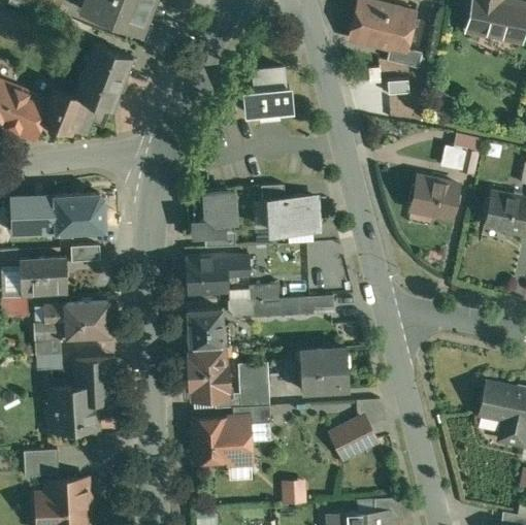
[(62,0),(12,0),(56,18),(62,0)]
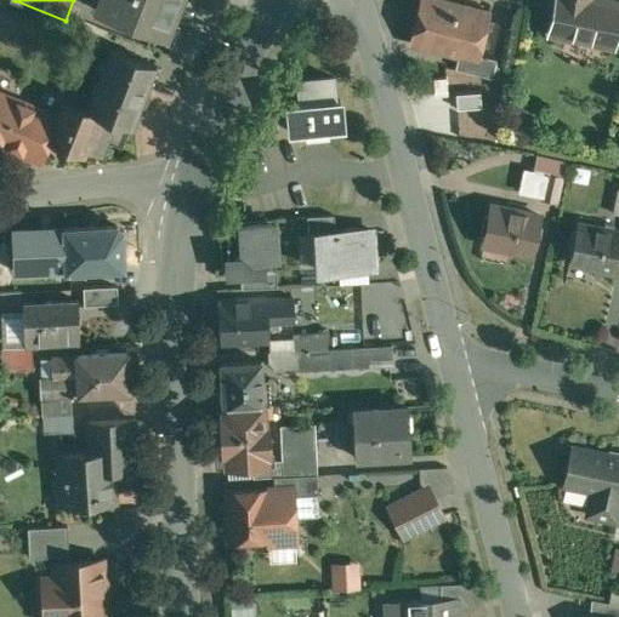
[(181,0),(100,0),(95,15),(165,41),(181,0)]
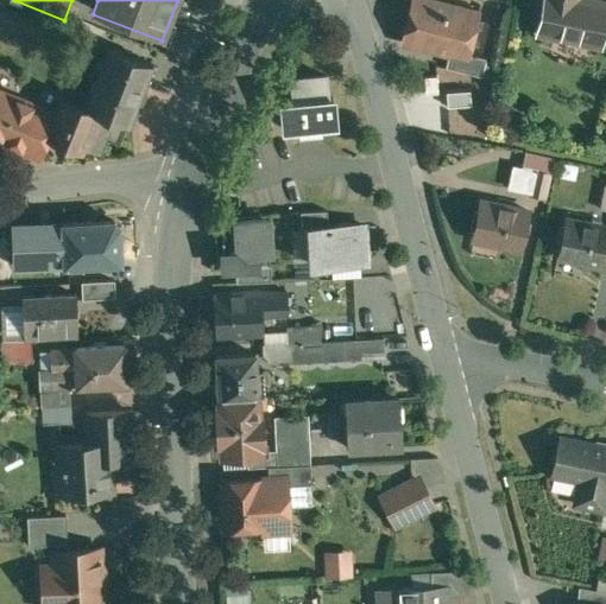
[(572,0),(543,0),(536,36),(599,49),(605,14),(605,6),(576,1),(572,0)]
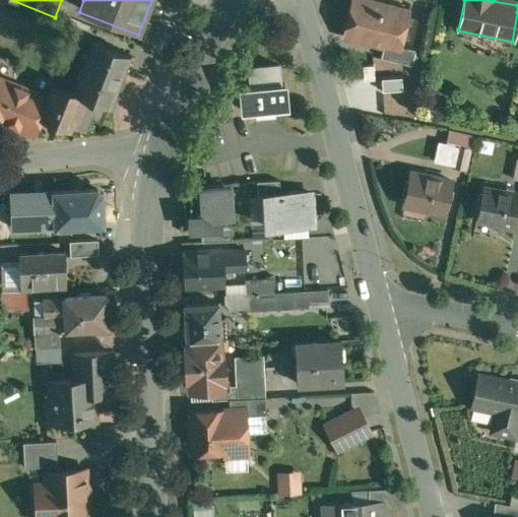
[(406,14),(352,1),(342,39),(383,49),(396,52),(397,49),(406,14)]
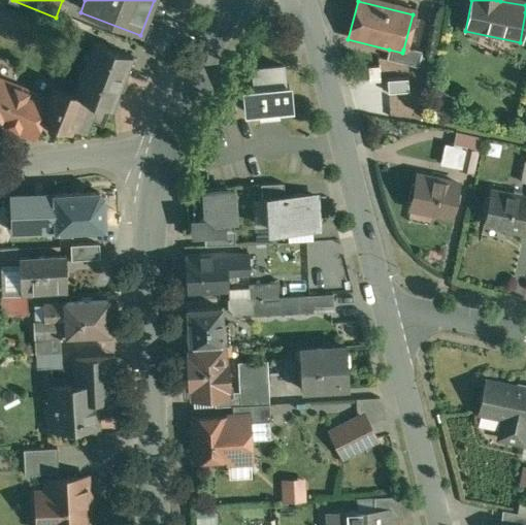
[(131,61),(92,45),(73,96),(109,110),(111,111),(131,61)]
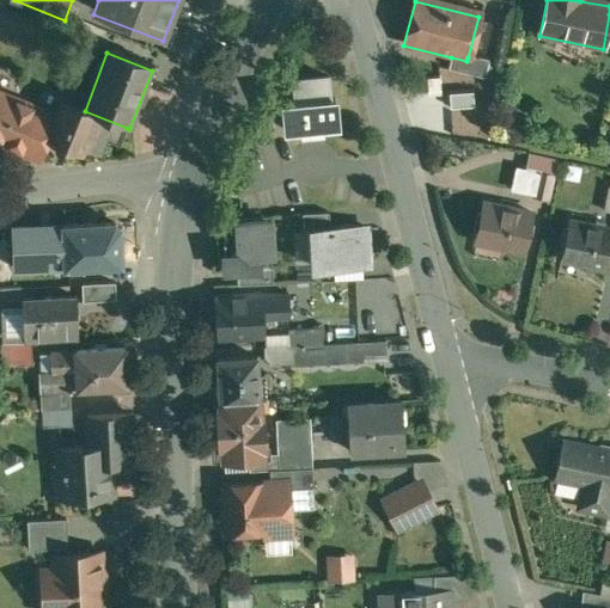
[(489,63),(468,57),(467,61),(451,57),(447,71),(486,80),(489,63)]
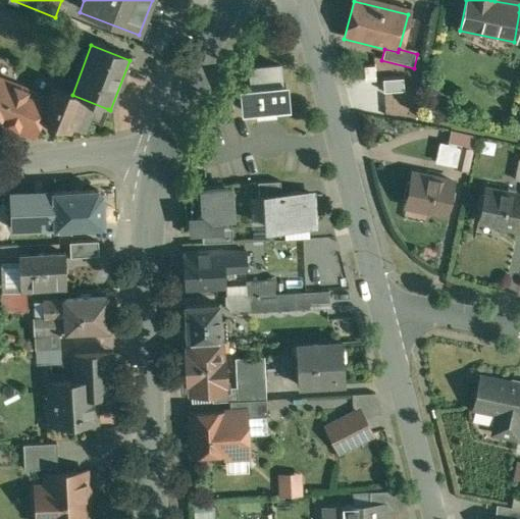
[(278,67),(250,70),(252,89),(241,90),(244,113),(258,112),(258,115),(272,113),(272,111),(287,109),(284,86),(279,87),(278,67)]
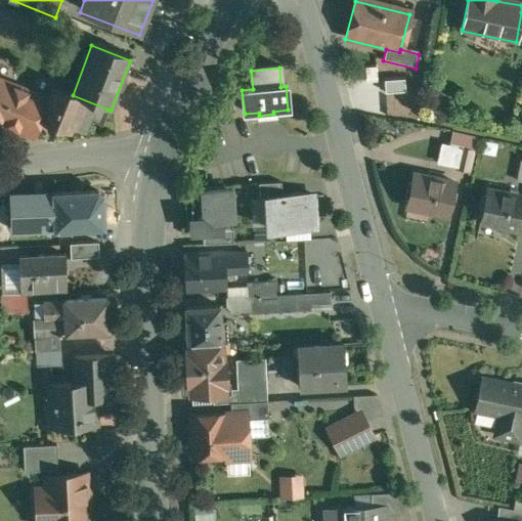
[(393,75),(362,81),(367,103),(398,97),(393,75)]
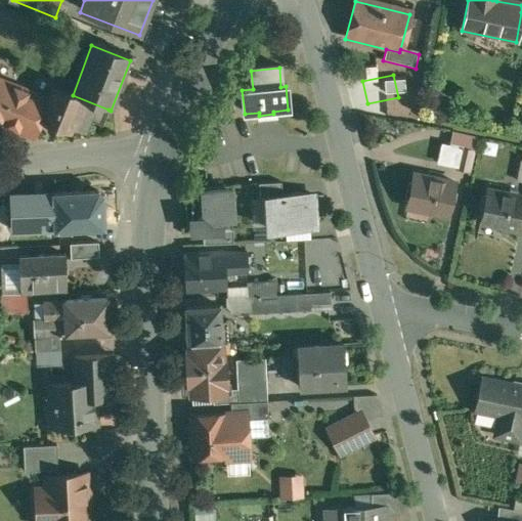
[(46,102),(0,85),(0,126),(33,138),(39,122),(46,102)]
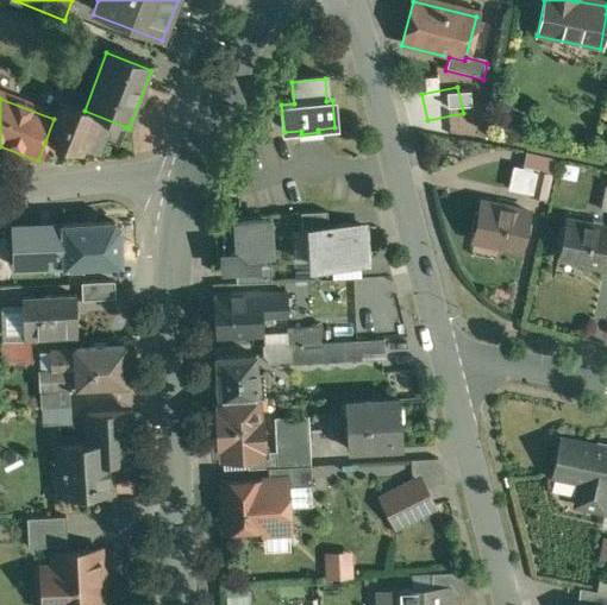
[(85,111),(60,102),(54,119),(45,142),(82,156),(85,149),(98,153),(102,140),(119,146),(126,127),(85,111)]
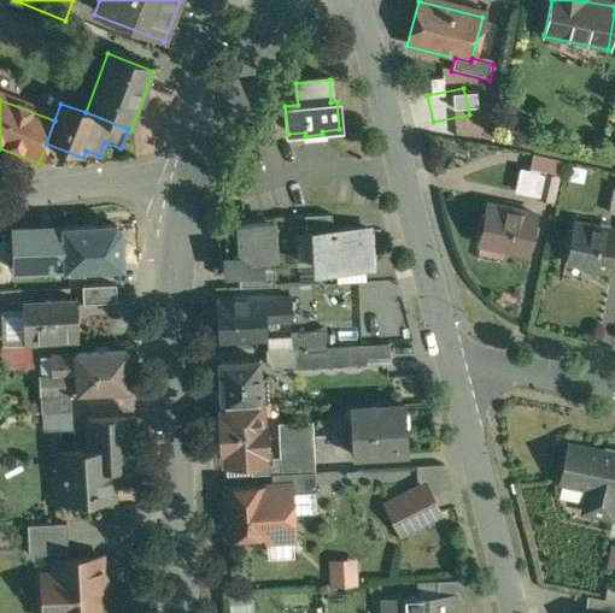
[(558,177),(543,175),(538,200),(552,202),(558,177)]
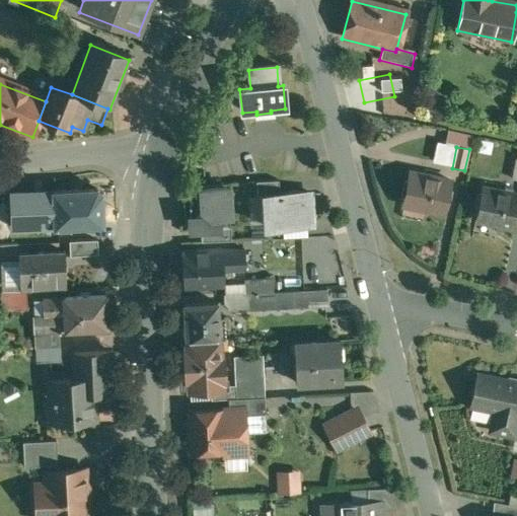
[(450,181),(411,172),(402,206),(443,215),(450,181)]
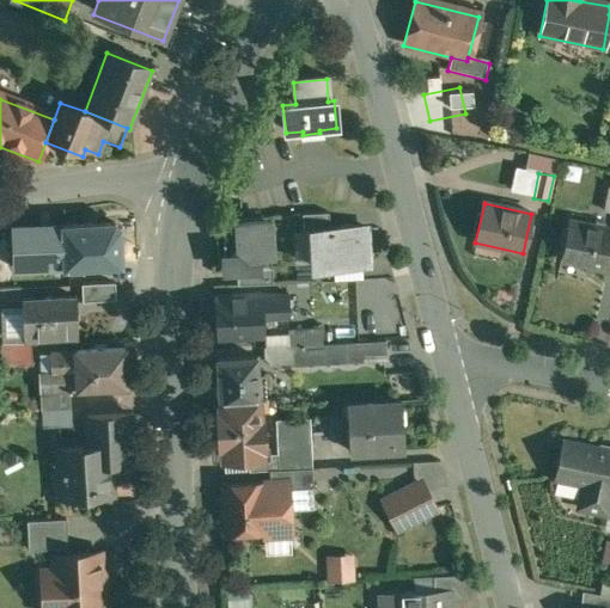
[(328,215),(302,216),(303,233),(312,233),(312,232),(329,231),(328,215)]
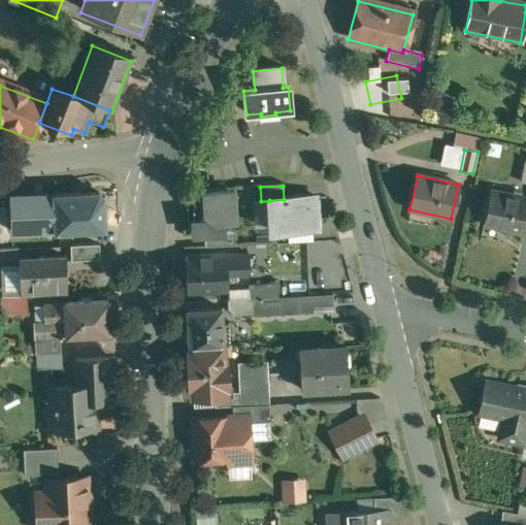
[(525,222),(525,199),(490,192),(483,226),(523,234),(525,222)]
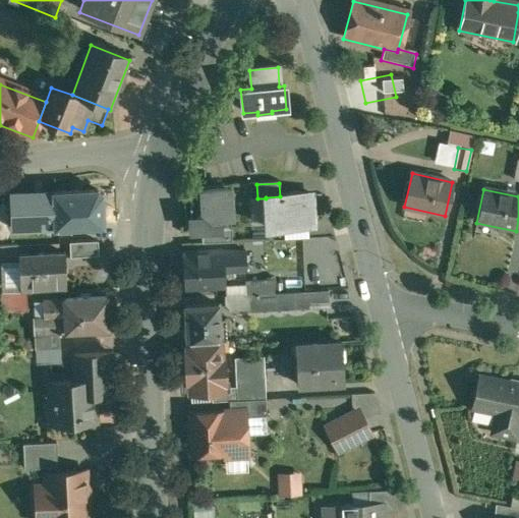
[(229,190),(200,192),(202,205),(189,205),(190,233),(200,233),(219,232),(219,231),(219,220),(231,219),(229,190)]
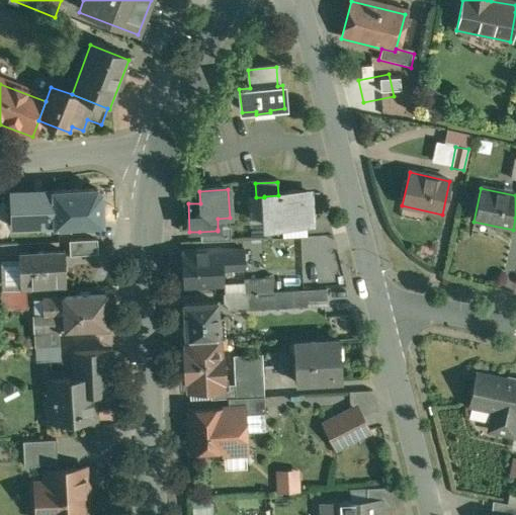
[(96,190),(9,196),(11,229),(27,229),(55,227),(55,229),(101,226),(101,194),(96,190)]
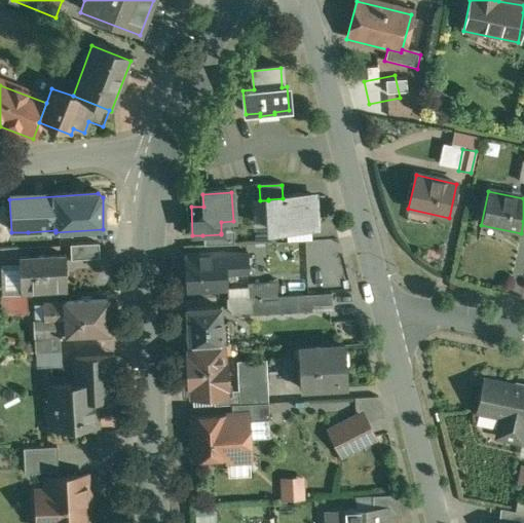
[(283,198),(268,199),(268,200),(269,232),(314,230),(313,197),(283,198)]
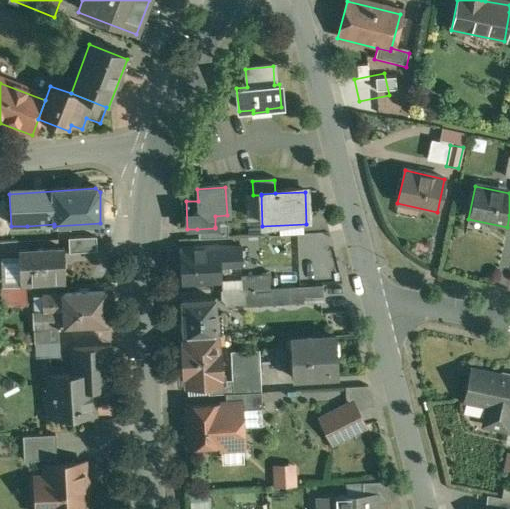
[(27,226),(16,226),(17,243),(28,242),(27,226)]
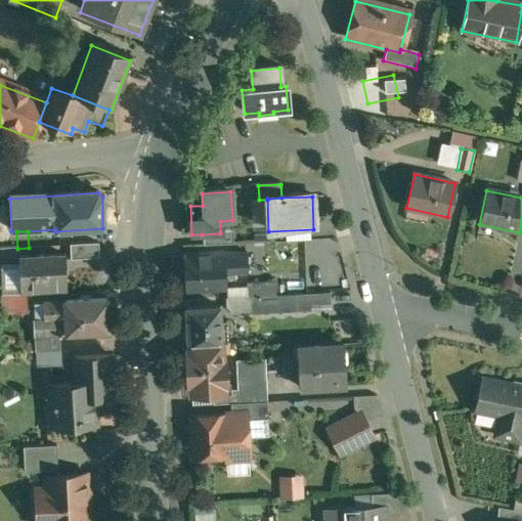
[(232,231),(220,232),(220,233),(202,234),(203,247),(233,245),(232,231)]
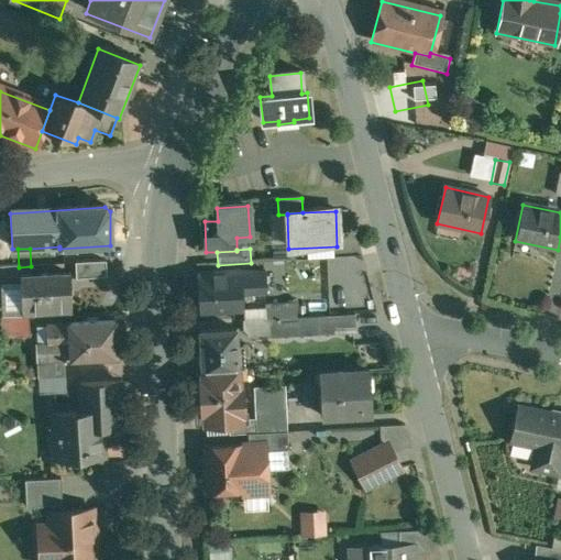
[(326,260),(329,306),(361,304),(358,257),(326,260)]
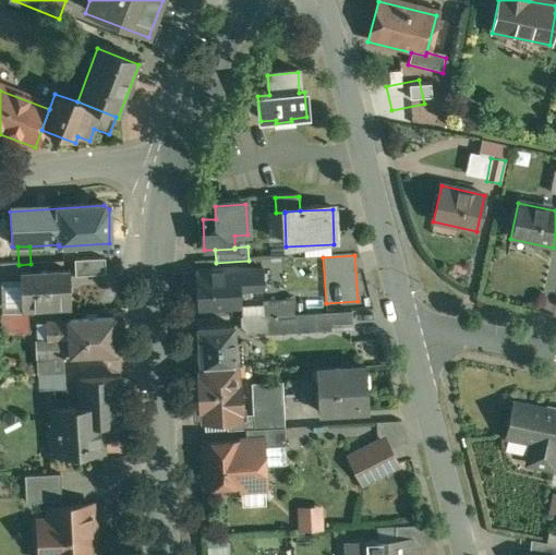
[(105,260),(74,262),(74,278),(106,277),(105,260)]
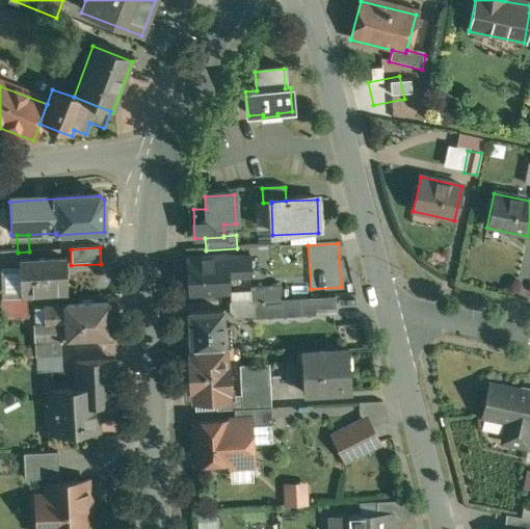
[(228,258),(187,260),(189,296),(229,294),(230,294),(230,292),(230,283),(228,260),(228,258)]
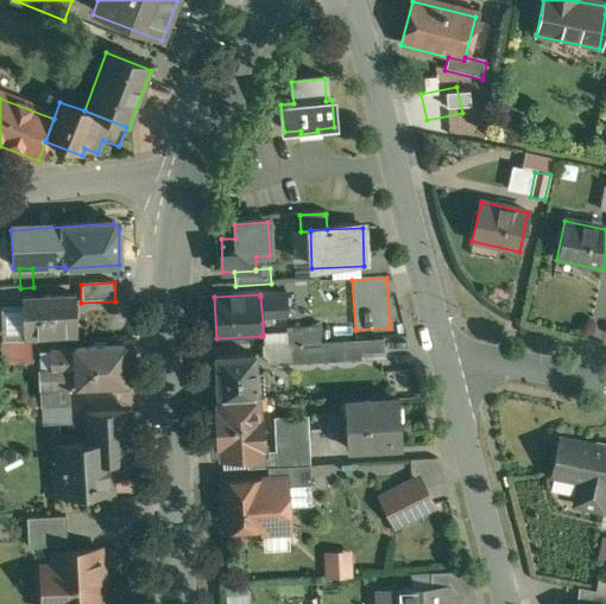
[(285,294),(260,297),(263,323),(272,323),(272,318),(286,317),(285,294)]
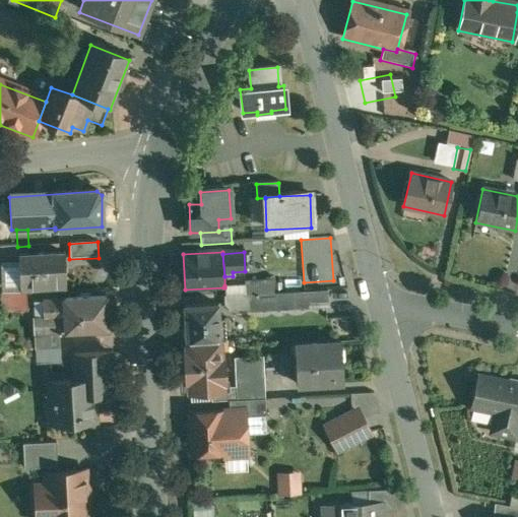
[(63,254),(18,257),(20,293),(65,291),(63,254)]
